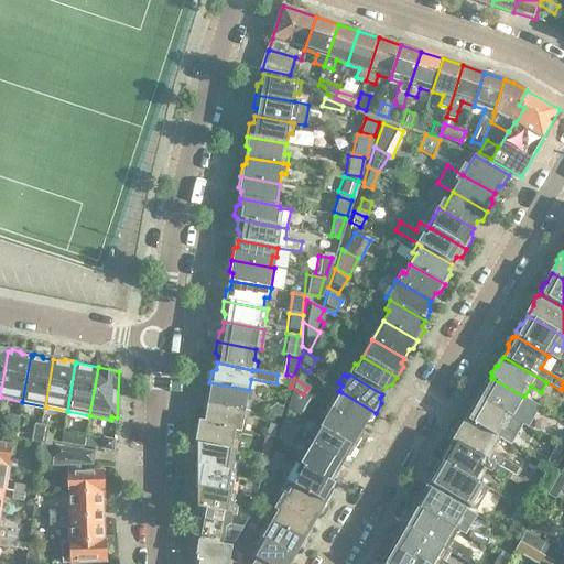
[(485,390),(479,399),(532,430),(538,433),(542,425),(517,411),(524,397),(491,378),(490,379),(488,379),(484,387),(485,390)]
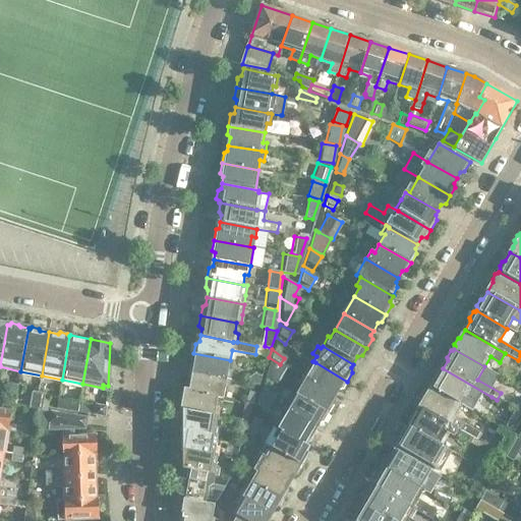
[(194,366),(193,372),(231,380),(232,371),(228,369),(230,360),(193,353),(192,363),(194,366)]
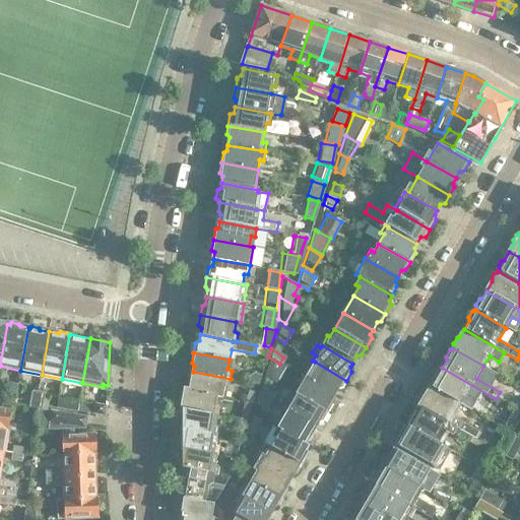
[(268,358),(263,376),(273,382),(283,366),(279,364),(268,358)]
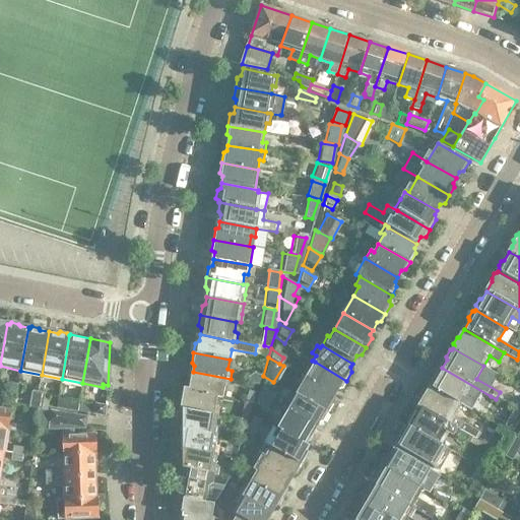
[(307,368),(302,376),(334,395),(337,389),(342,388),(346,381),(315,362),(310,370),(307,368)]
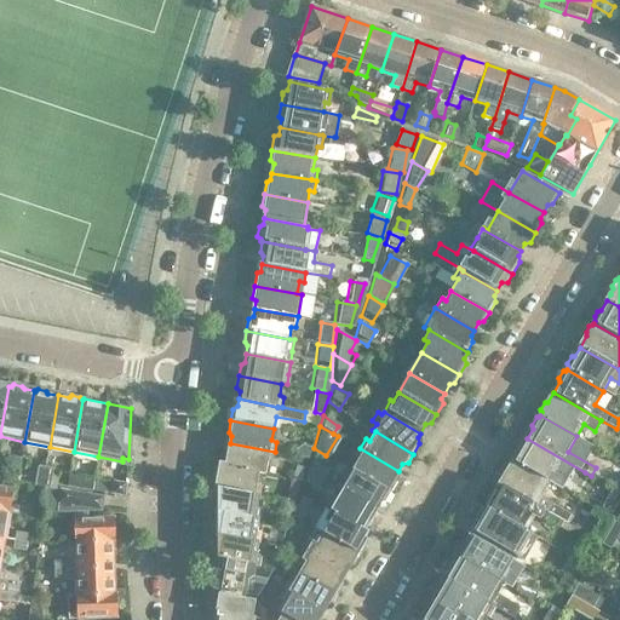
[(515,459),(512,463),(549,483),(557,469),(579,482),(585,472),(527,438),(521,448),(517,448),(514,455),(515,459)]
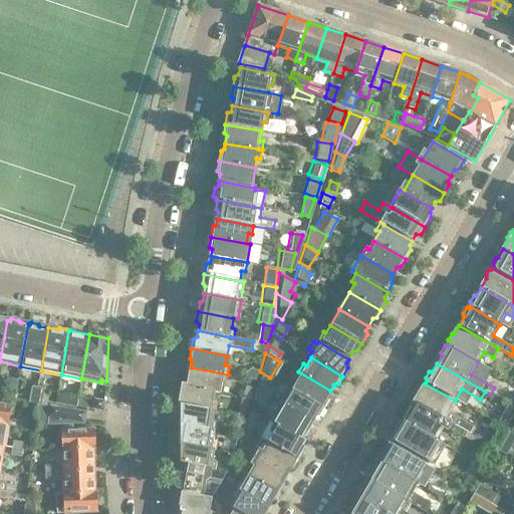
[(187,376),(185,386),(220,393),(222,382),(226,383),(228,374),(191,367),(190,374),(187,376)]
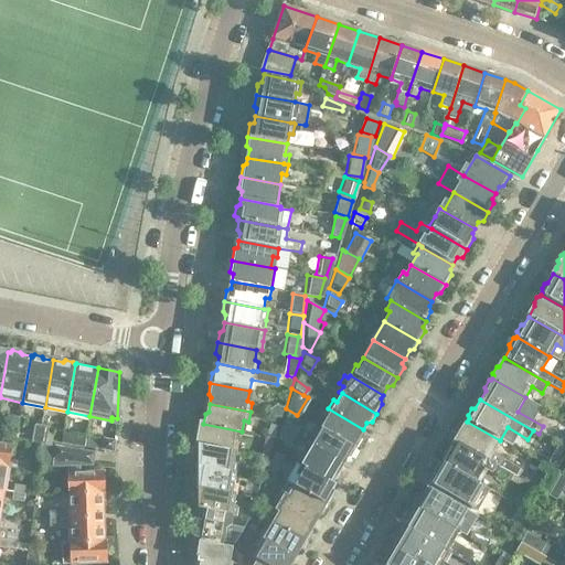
[(267,408),(266,414),(278,416),(281,406),(273,404),(267,408)]
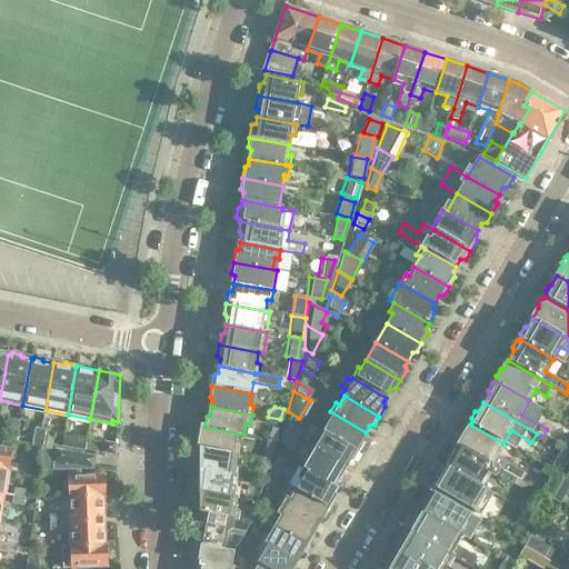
[(329,421),(323,432),(358,452),(365,442),(362,437),(366,432),(330,411),(326,419),(329,421)]
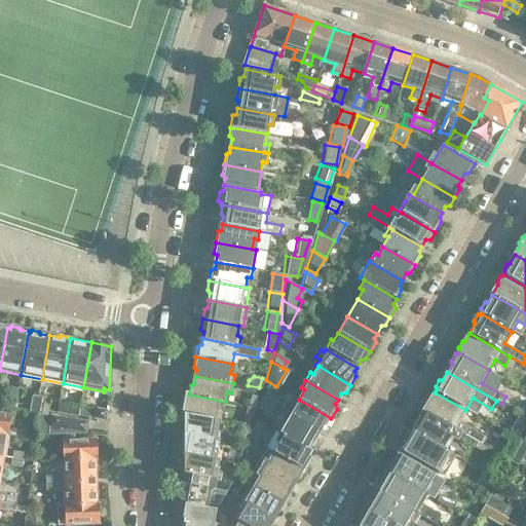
[(11,390),(8,408),(14,409),(17,392),(11,390)]
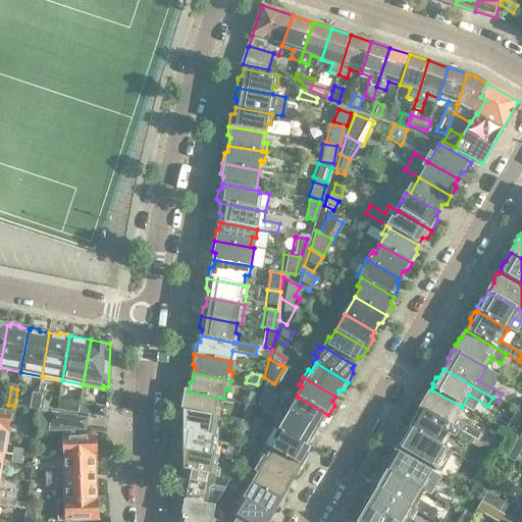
[(260,388),(258,397),(270,404),(274,397),(260,388)]
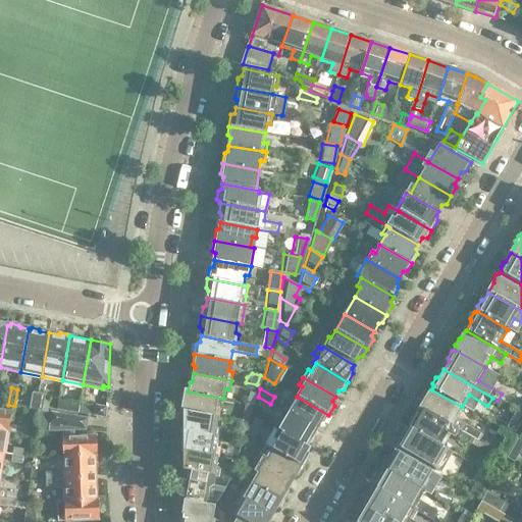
[(426,399),(421,408),(459,429),(473,438),(474,439),(478,432),(466,424),(456,418),(462,407),(431,389),(431,390),(428,390),(424,396),(426,399)]
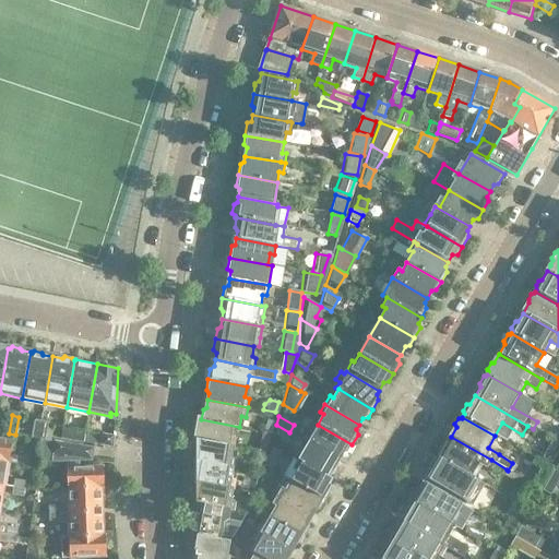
[(199,420),(194,424),(193,429),(197,432),(195,440),(234,447),(234,449),(235,449),(237,438),(232,437),(234,427),(239,428),(239,427),(201,419),(200,418),(199,420)]
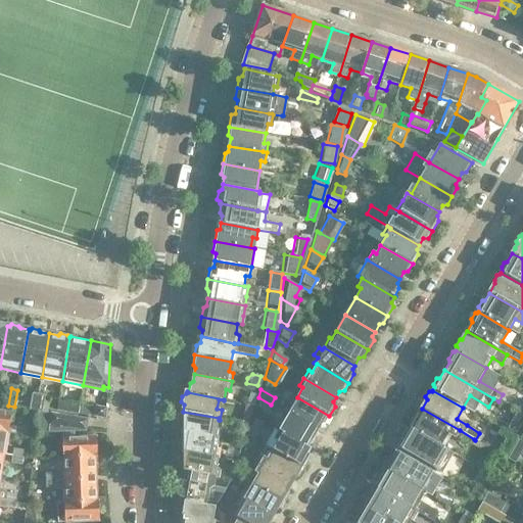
[(255,394),(248,392),(244,402),(252,403),(255,394)]
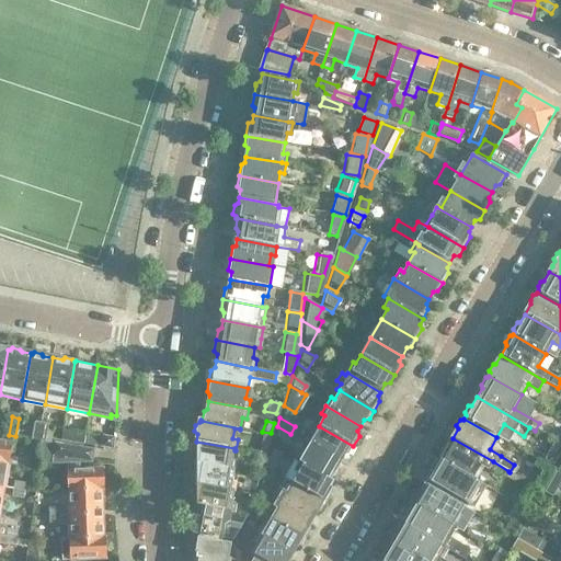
[(32,438),(38,439),(41,424),(42,423),(35,422),(32,438)]
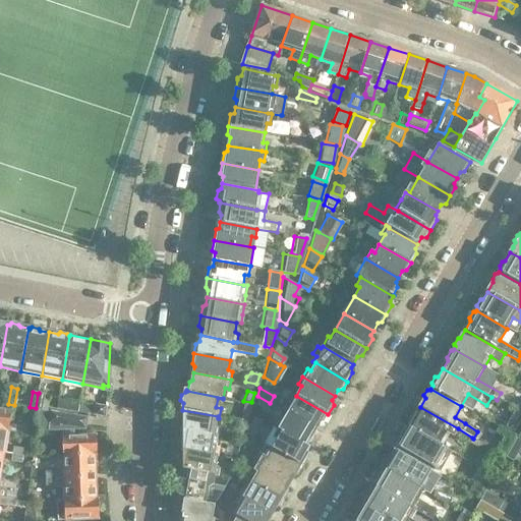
[(257,396),(254,404),(266,410),(270,404),(257,396)]
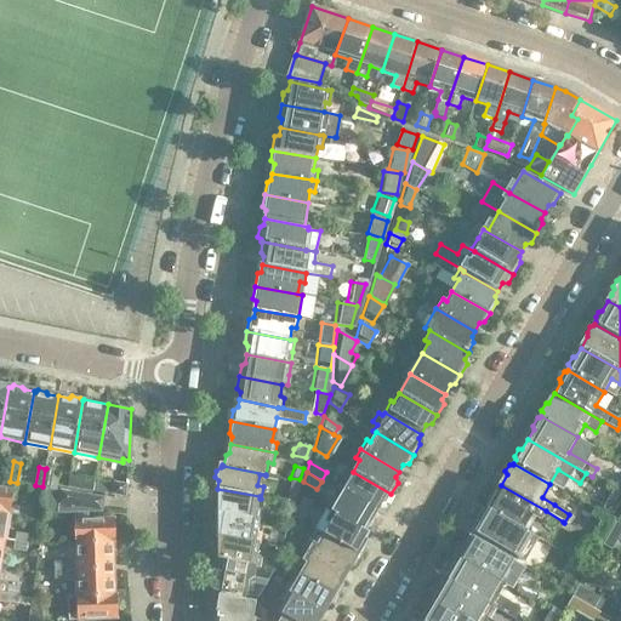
[(343,479),(337,489),(375,511),(380,505),(386,503),(391,494),(353,472),(347,482),(343,479)]
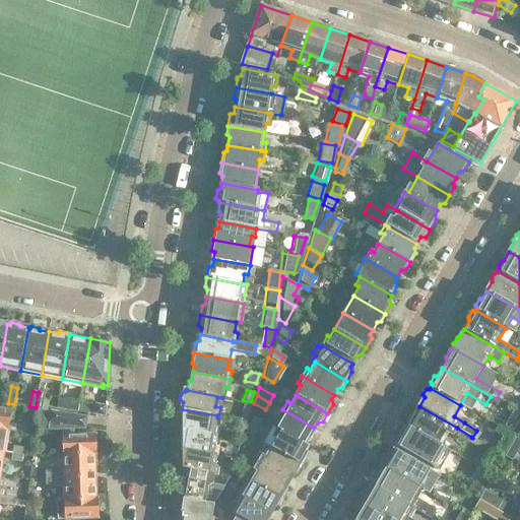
[(56,409),(77,413),(78,405),(57,401),(56,409)]
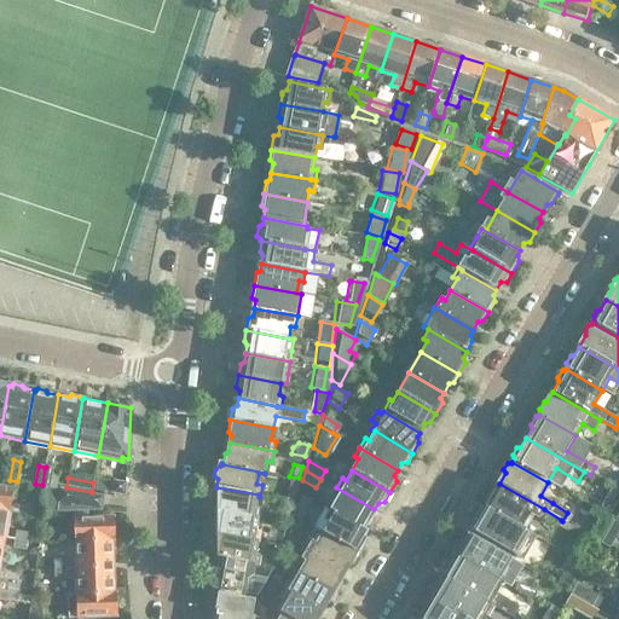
[(289,478),(284,499),(291,501),(298,479),(289,478)]
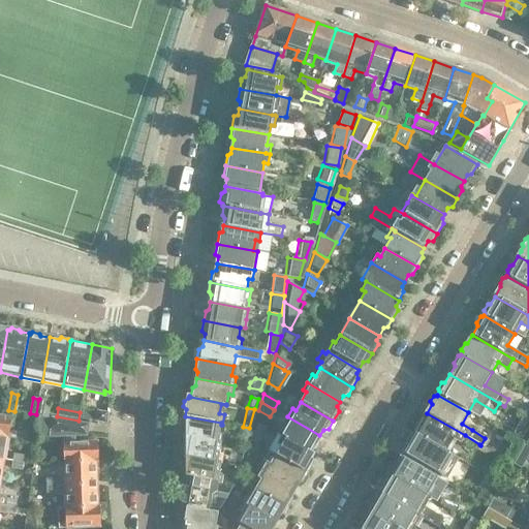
[(95,422),(106,424),(109,412),(97,410),(95,422)]
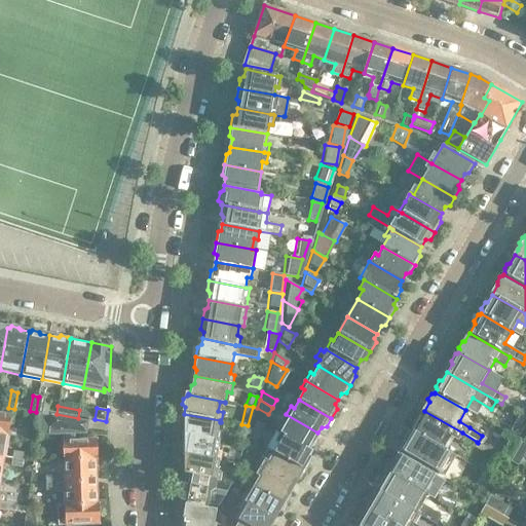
[(412,430),(443,449),(450,438),(457,442),(458,439),(473,447),(477,442),(462,433),(424,411),(420,417),(420,416),(418,419),(415,419),(412,425),(413,427),(412,430)]
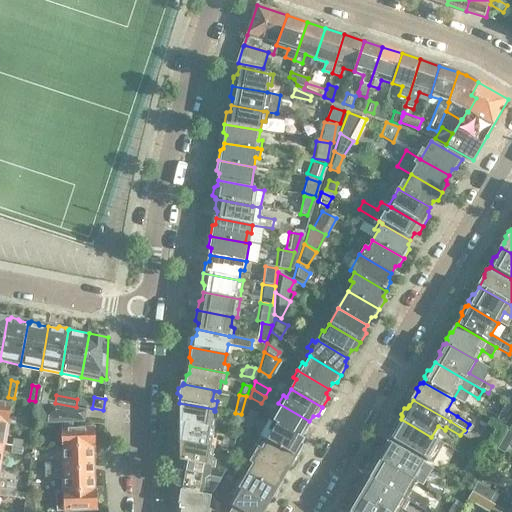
[(503,401),(494,417),(503,422),(511,406),(503,401)]
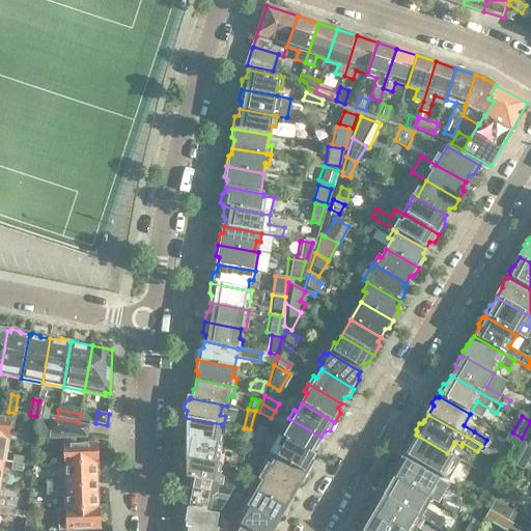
[(0,417),(0,438),(8,440),(22,442),(23,436),(9,434),(11,419),(0,417)]
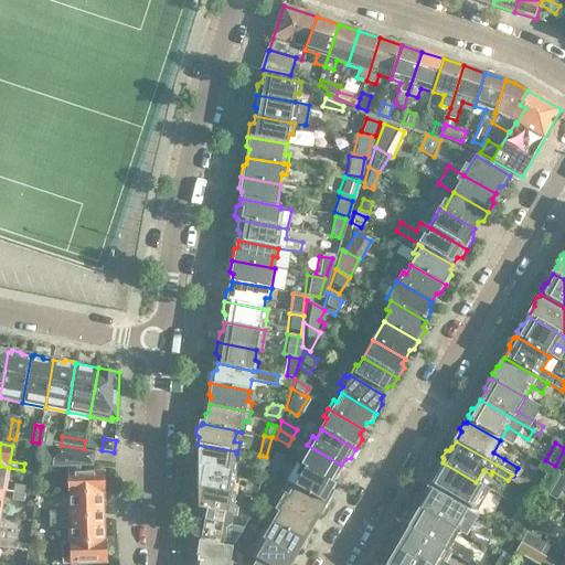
[(96,452),(55,445),(43,445),(42,467),(52,467),(94,466),(96,452)]
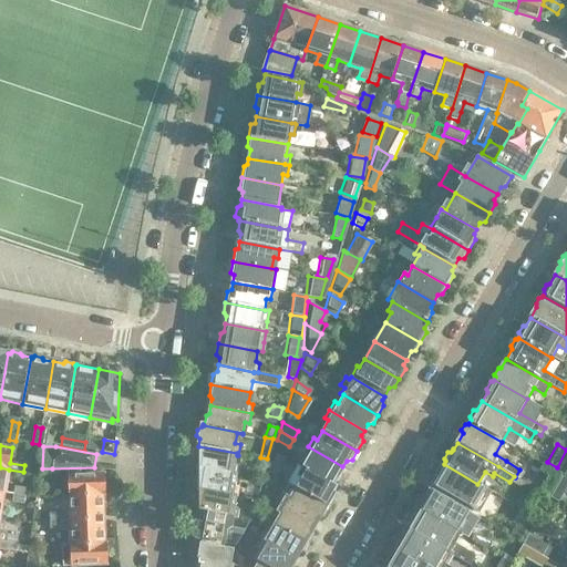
[(198,462),(198,467),(237,475),(238,476),(240,465),(236,464),(237,455),(237,453),(198,446),(196,459),(198,462)]
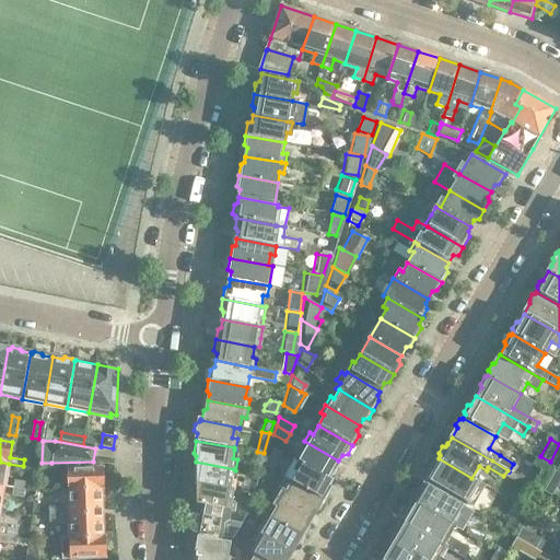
[(303,451),(298,461),(331,480),(337,471),(336,466),(338,461),(304,441),(299,448),(303,451)]
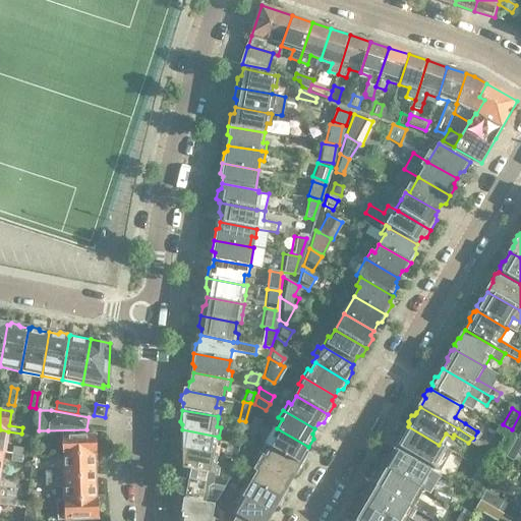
[(261,419),(251,415),(245,432),(251,437),(261,419)]
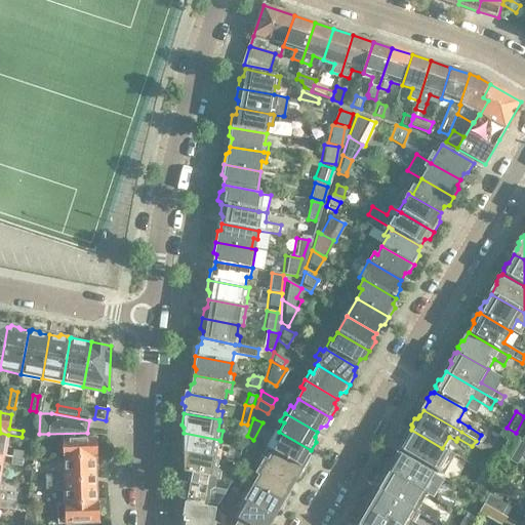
[(400,450),(407,454),(436,471),(434,474),(435,475),(446,481),(450,474),(438,467),(441,462),(436,459),(442,448),(411,430),(410,432),(407,432),(404,438),(405,441),(400,450)]
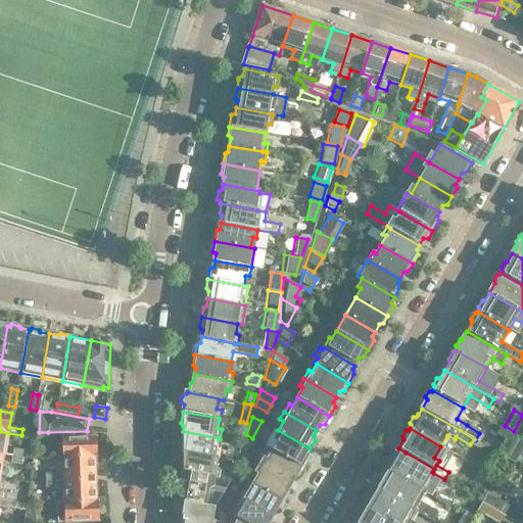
[(265,445),(272,449),(304,468),(308,461),(307,456),(311,449),(310,448),(278,430),(277,431),(274,429),(265,445)]
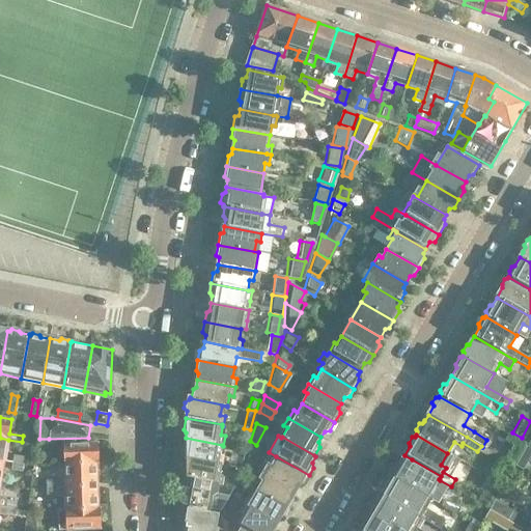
[(0,438),(0,460),(5,462),(8,440),(0,438)]
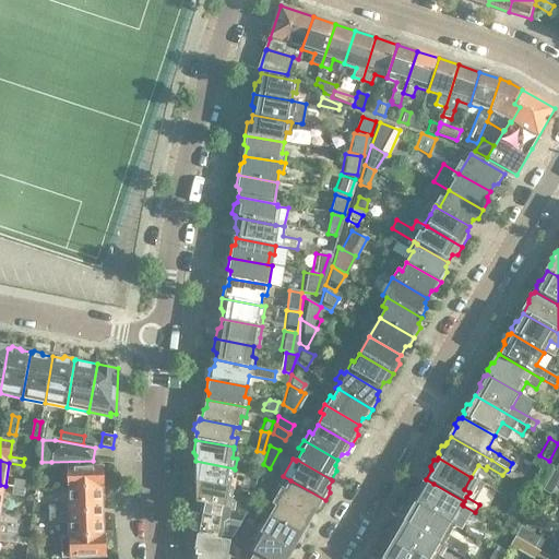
[(197,474),(195,482),(234,489),(234,490),(235,490),(236,479),(232,478),(234,468),(195,461),(193,472),(197,474)]
